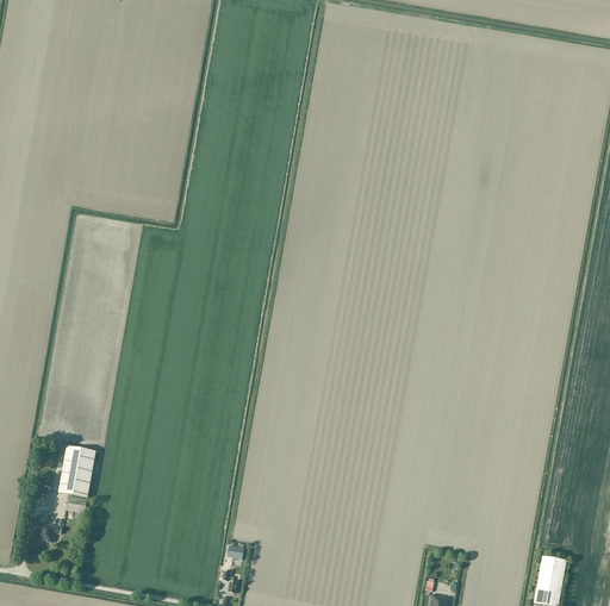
[(58,491),(87,495),(95,449),(67,444),(58,491)]
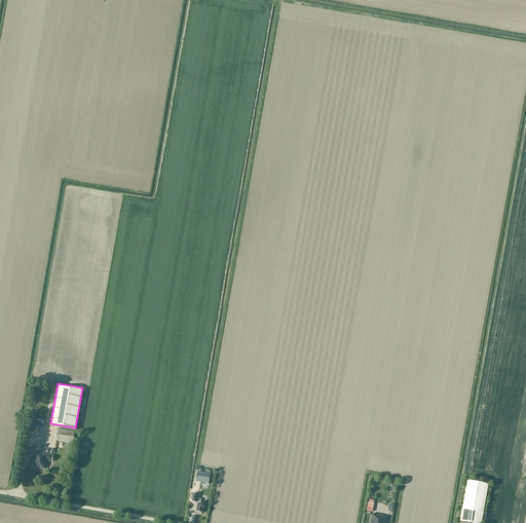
[(24,428),(31,430),(34,414),(26,413),(24,428)]
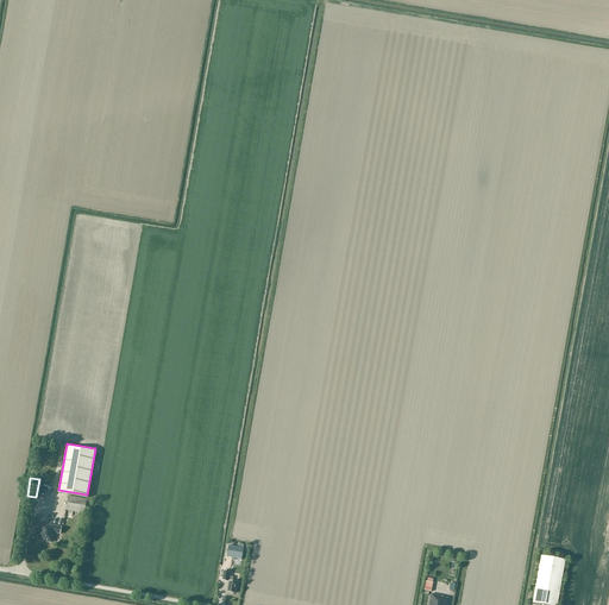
[(66,506),(85,510),(87,496),(68,493),(66,506)]
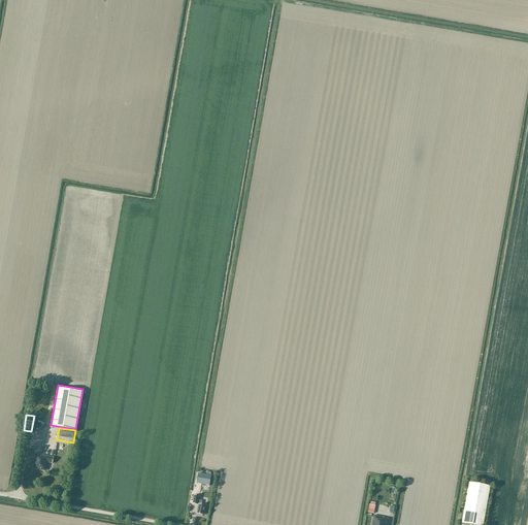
[(33,466),(44,468),(45,464),(46,465),(47,460),(53,461),(54,455),(35,452),(33,466)]
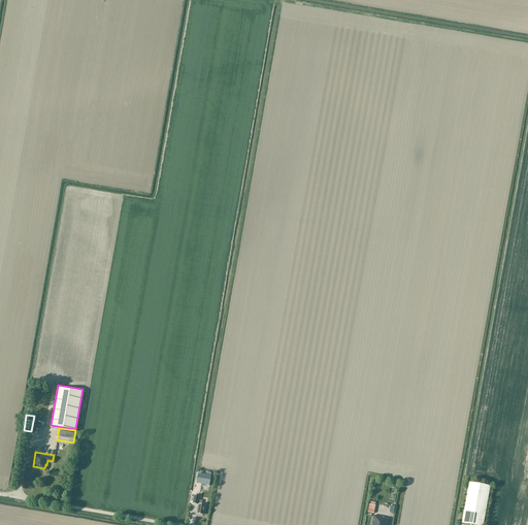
[(197,468),(195,477),(208,479),(210,470),(197,468)]
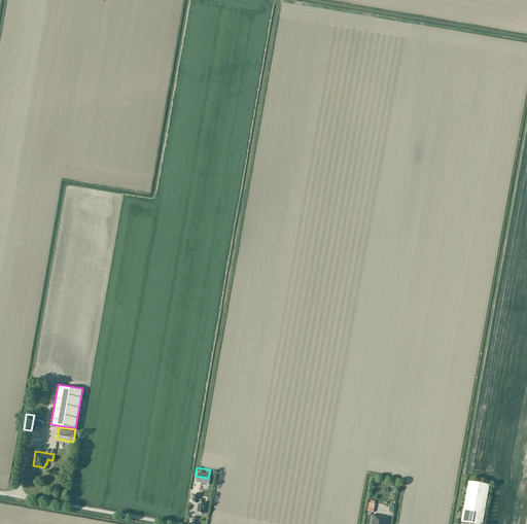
[(468,479),(461,519),(482,523),(489,483),(468,479)]
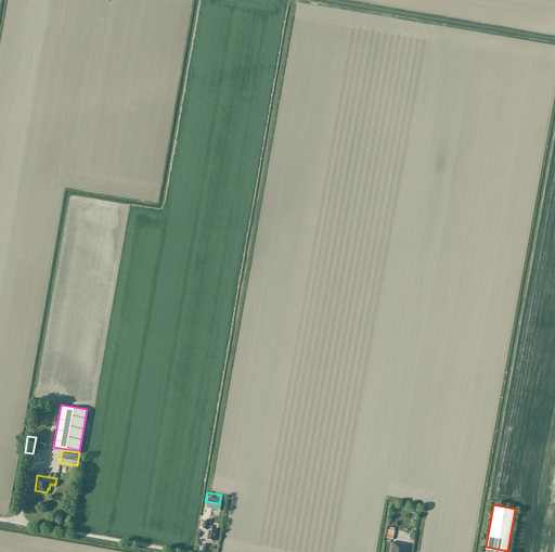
[(208,528),(207,537),(214,538),(216,528),(211,528),(213,524),(208,523),(207,527),(208,528)]
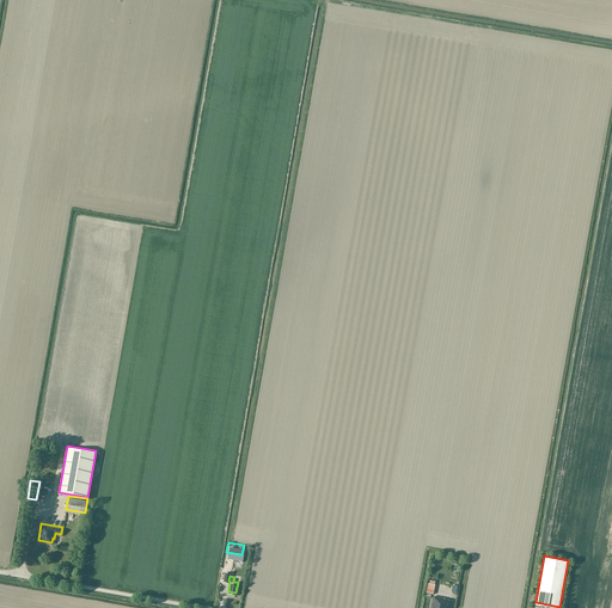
[(433,594),(429,607),(447,607),(450,597),(445,596),(433,594)]
